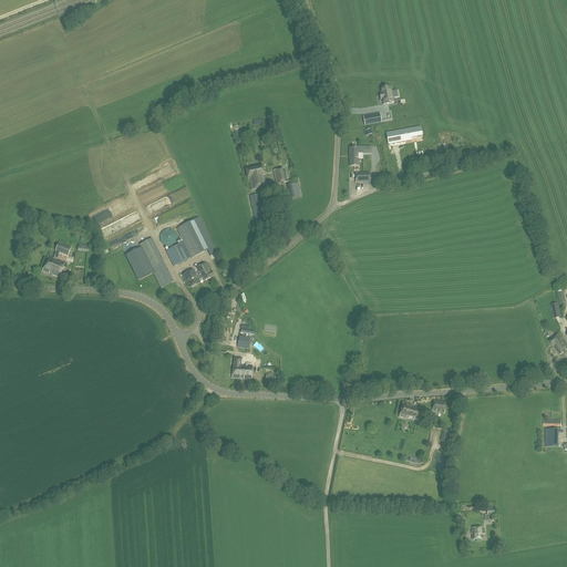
[(391,86),(381,89),(384,104),(394,102),(393,99),(395,98),(394,91),(392,91),(391,86)]
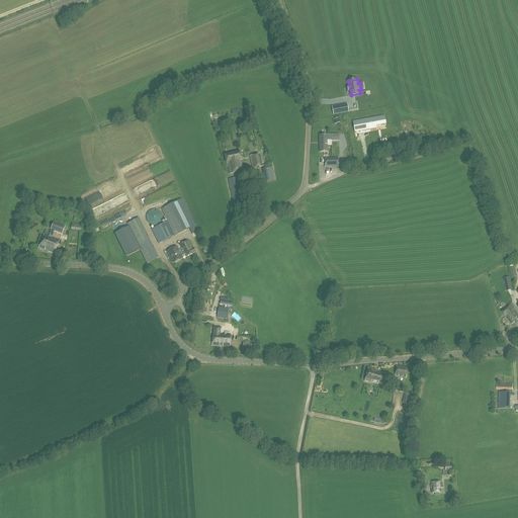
[(347,103),(332,106),(334,114),(348,111),(347,103)]
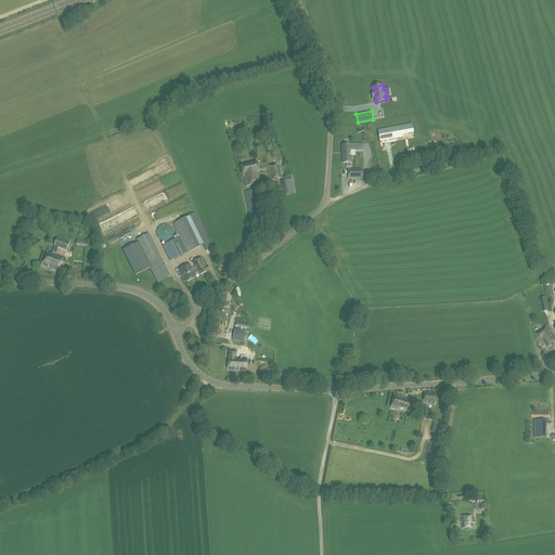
[(412,125),(378,130),(381,142),(397,139),(397,138),(402,137),(402,136),(413,133),(412,125)]
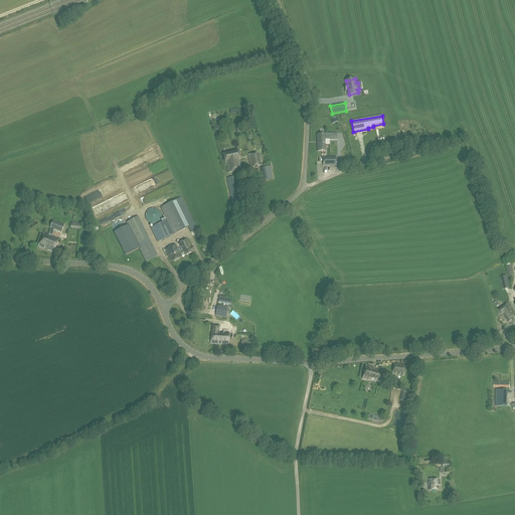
[(325,134),(317,135),(318,143),(318,151),(326,151),(326,145),(329,145),(329,140),(328,140),(327,138),(326,138),(326,134),(325,134)]
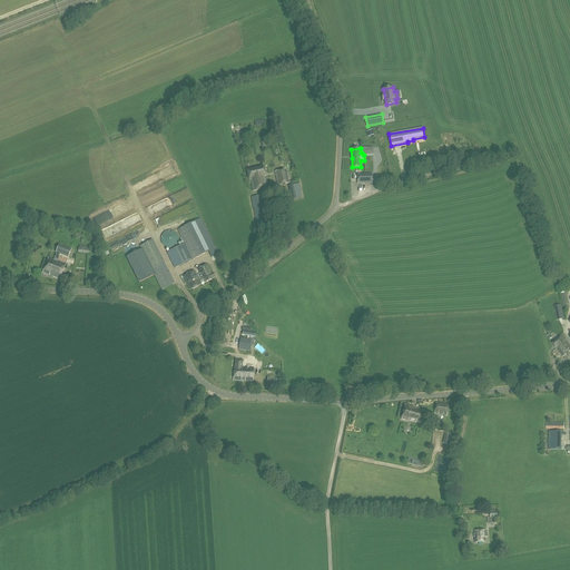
[(471,153),(461,156),(462,164),(473,161),(471,153)]
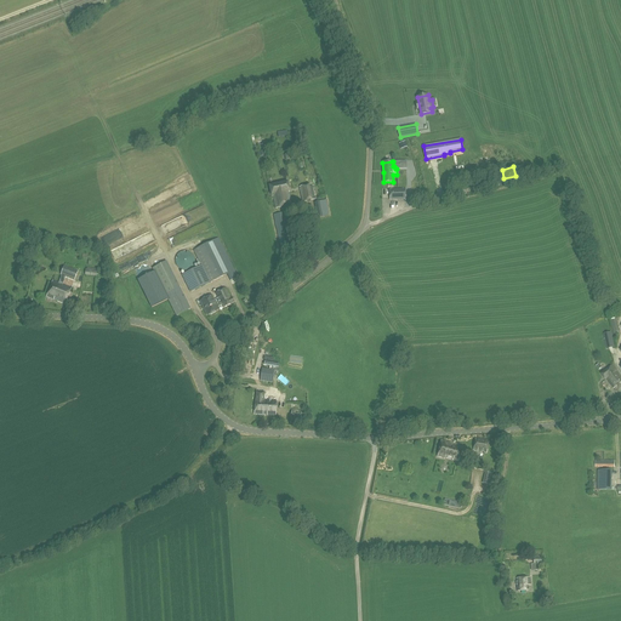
[(443,174),(416,177),(419,188),(436,186),(436,188),(445,187),(443,174)]
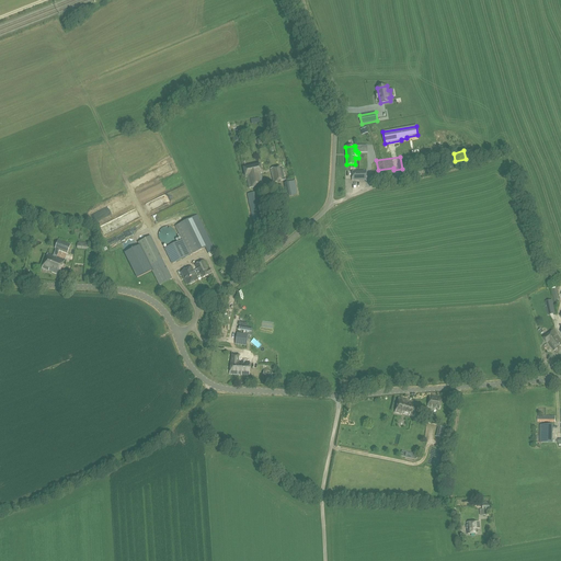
[(263,185),(261,173),(262,172),(260,164),(243,168),(245,176),(245,178),(247,178),(249,189),(263,185)]
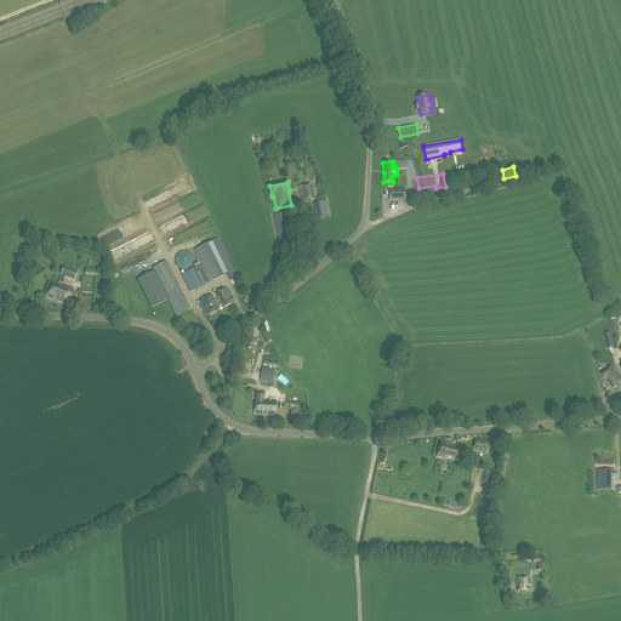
[(315,200),(312,184),(300,187),(302,203),(315,200)]
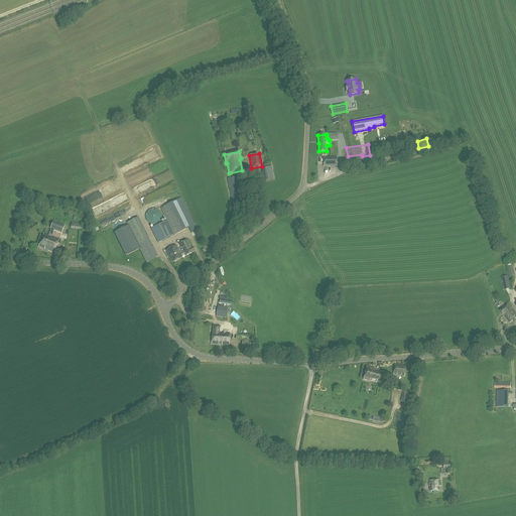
[(337,166),(337,157),(324,157),(324,166),(337,166)]
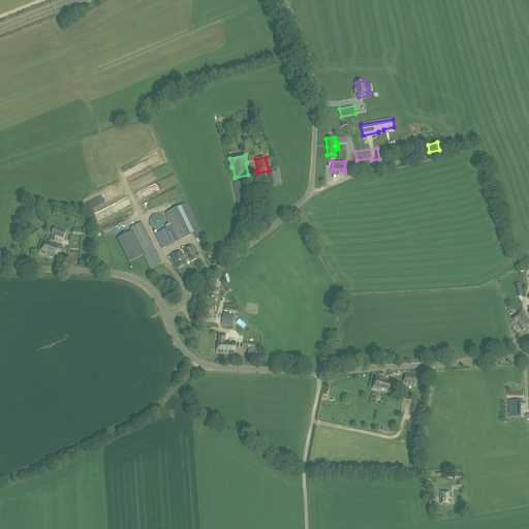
[(268,173),(271,185),(280,183),(278,170),(268,173)]
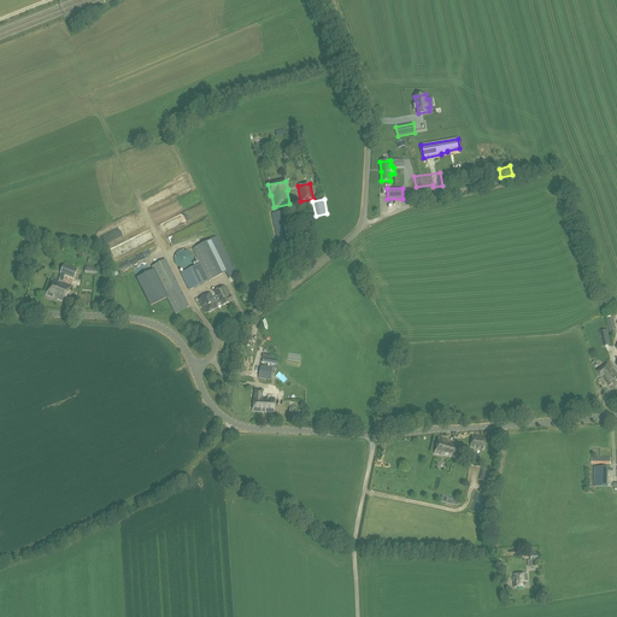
[(281,211),(272,213),(280,247),(287,246),(282,224),(285,223),(281,211)]
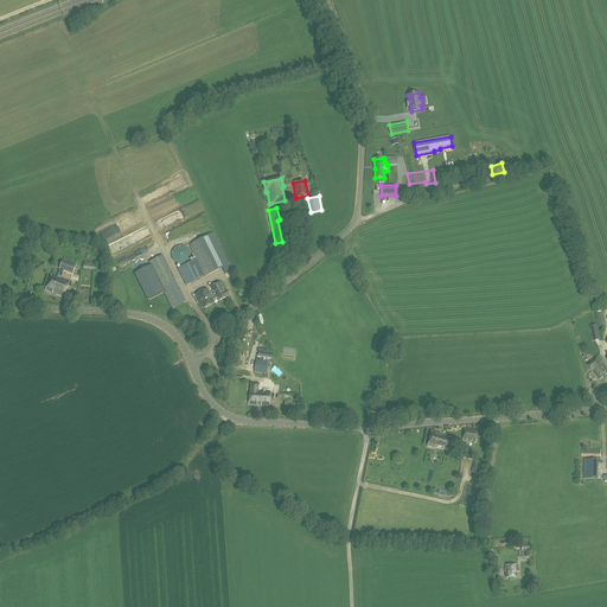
[(197,260),(178,269),(186,286),(204,278),(222,268),(225,275),(232,272),(213,232),(190,244),(197,260)]
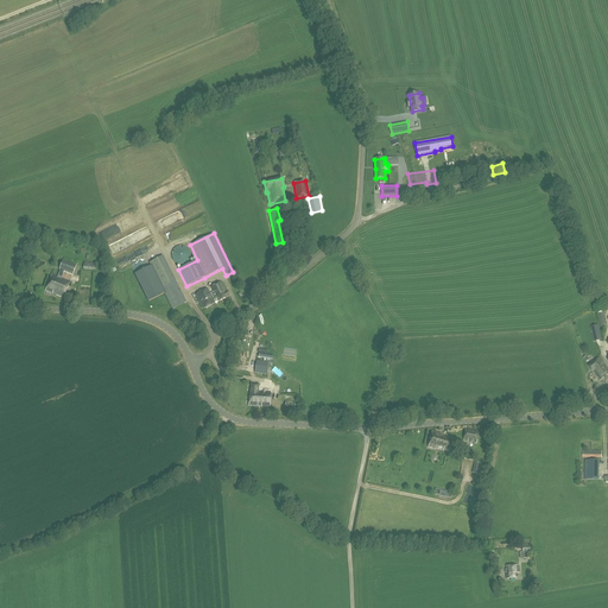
[(188,248),(187,247),(185,247),(185,246),(184,246),(183,246),(182,246),(181,246),(178,246),(177,247),(176,247),(175,248),(173,249),(173,251),(172,252),(172,253),(172,254),(172,255),(172,257),(172,258),(173,259),(173,260),(175,261),(176,263),(177,264),(178,264),(179,264),(179,265),(181,265),(182,265),(183,265),(184,264),(185,264),(187,264),(187,263),(188,263),(188,261),(189,261),(189,260),(190,260),(190,259),(190,258),(191,257),(191,255),(191,254),(191,253),(190,252),(190,251),(190,249),(189,249),(188,248)]
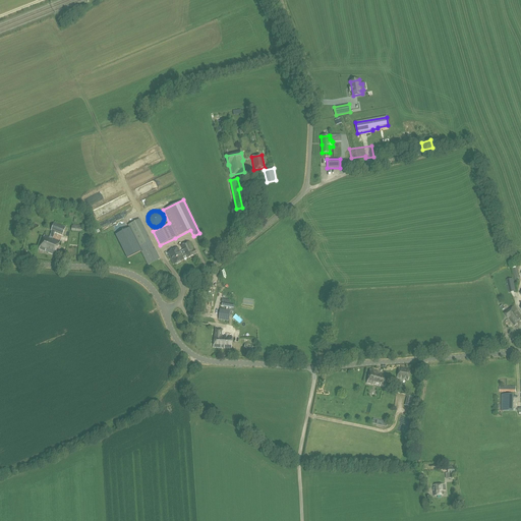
[(148,265),(160,259),(150,241),(149,241),(137,220),(128,225),(129,228),(116,235),(127,257),(141,251),(148,265)]
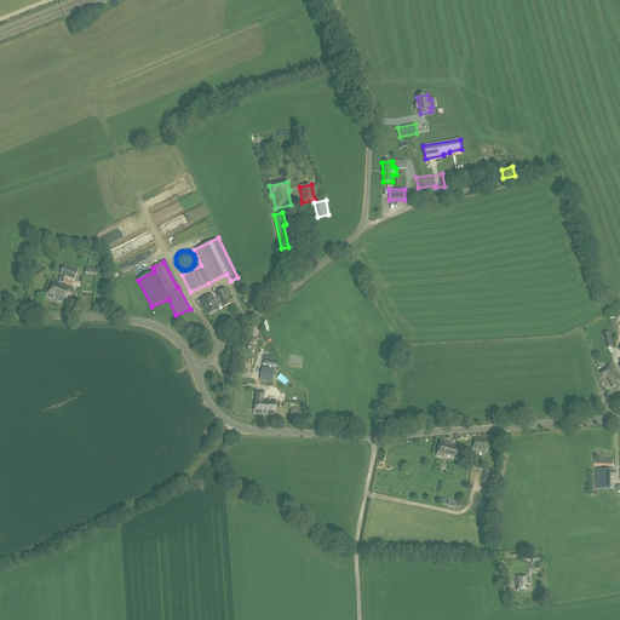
[(64,265),(61,275),(64,276),(74,280),(78,271),(64,265)]
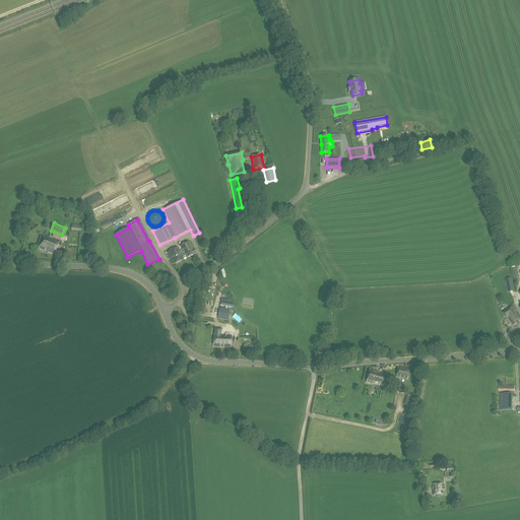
[(55,255),(60,241),(44,235),(39,249),(45,251),(55,255)]
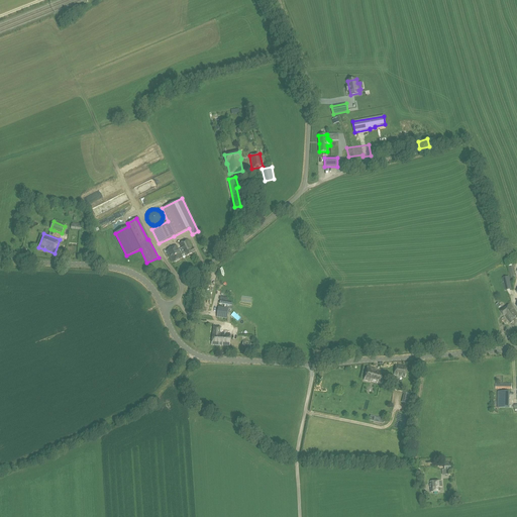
[(179,243),(182,248),(180,249),(183,254),(185,253),(186,256),(193,252),(195,251),(193,247),(192,248),(188,239),(179,243)]
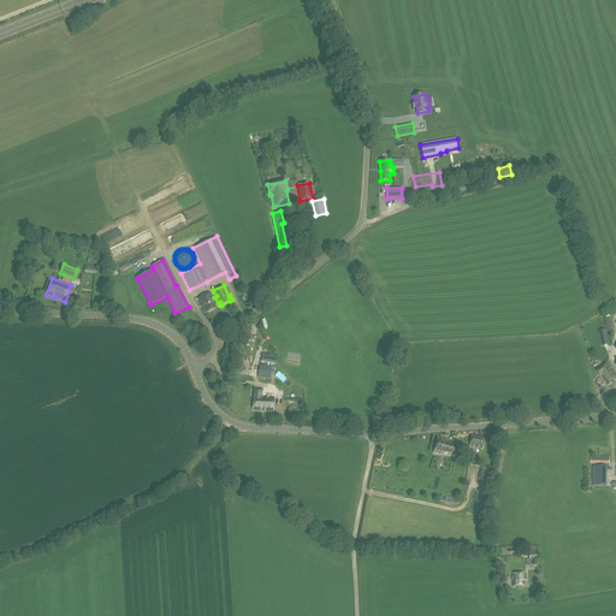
[(215,304),(218,303),(214,297),(212,297),(211,294),(199,298),(206,313),(217,307),(215,304)]
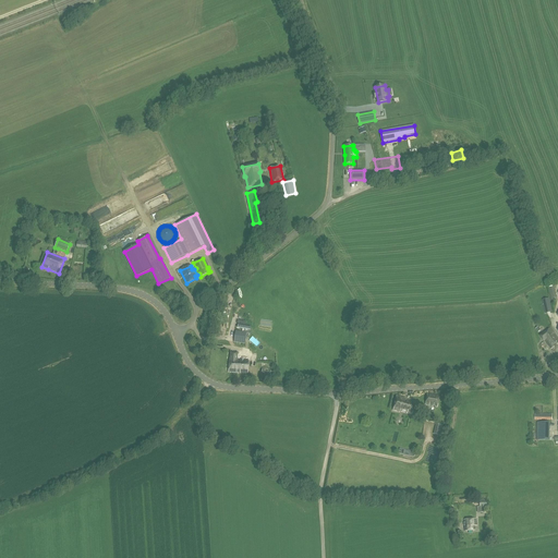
[(549,301),(543,303),(545,314),(553,312),(549,301)]
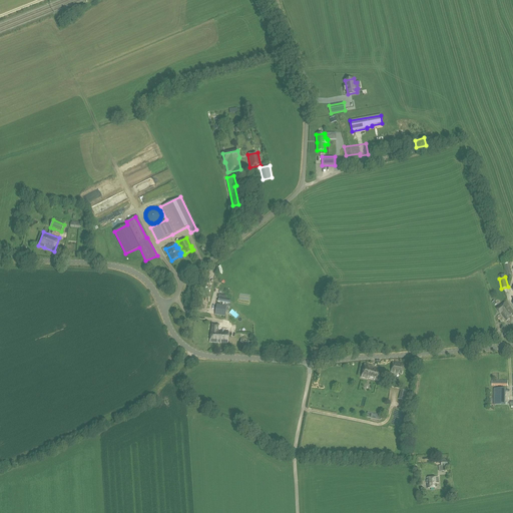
[(512,316),(512,312),(509,307),(510,307),(506,302),(496,309),(500,314),(501,313),(507,321),(512,316)]
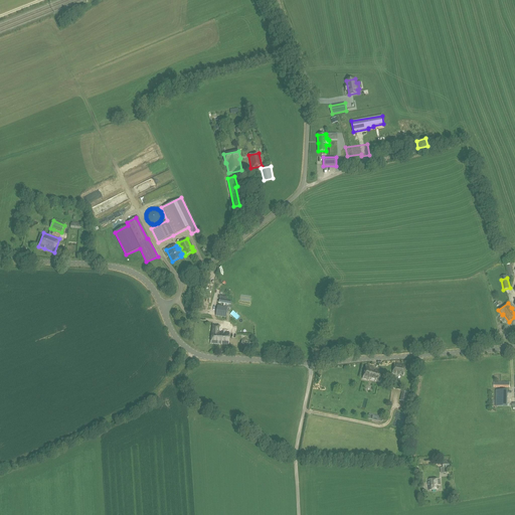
[(215,316),(226,317),(227,307),(217,305),(215,316)]
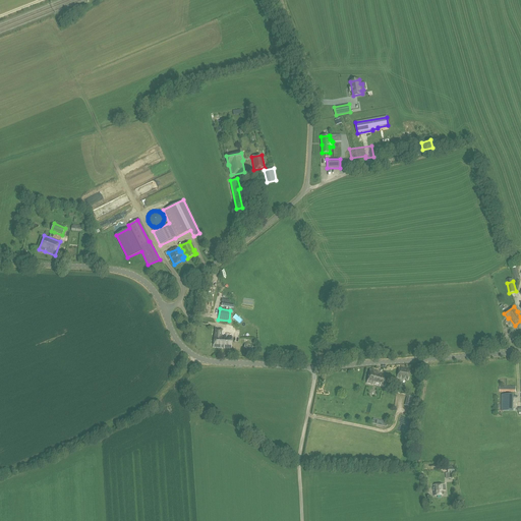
[(214,348),(222,348),(223,336),(222,336),(222,330),(215,329),(215,335),(214,335),(214,348)]
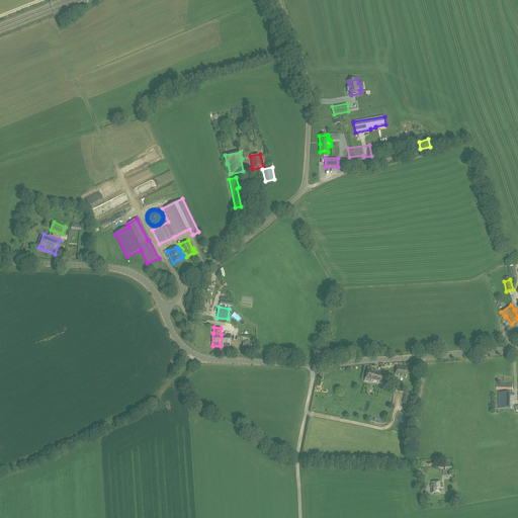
[(231,334),(222,334),(221,346),(230,346),(231,334)]
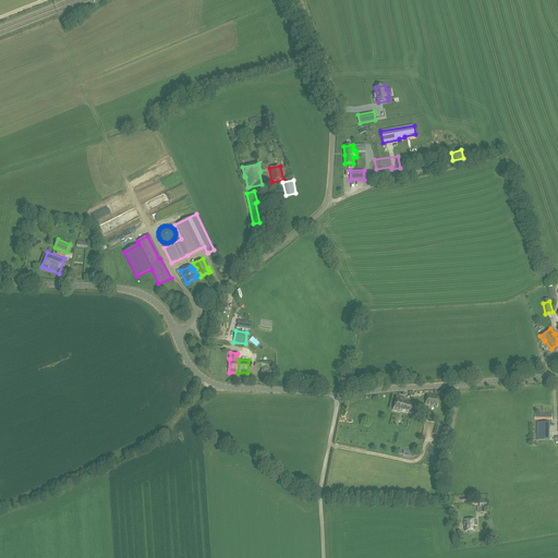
[(426,396),(425,404),(438,407),(439,398),(439,396),(437,395),(427,393),(426,396)]
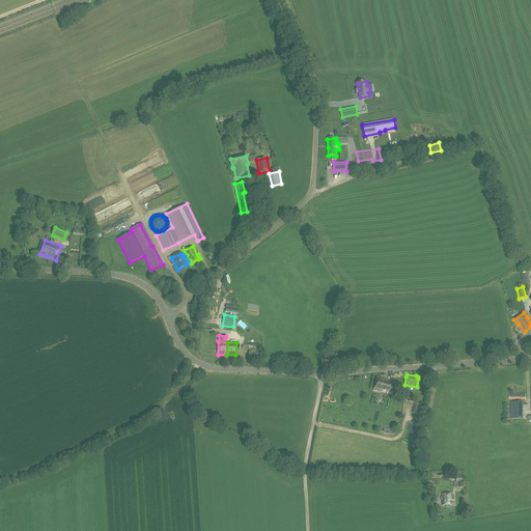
[(392,394),(395,383),(385,380),(385,379),(378,376),(374,390),(381,392),(381,391),(392,394)]
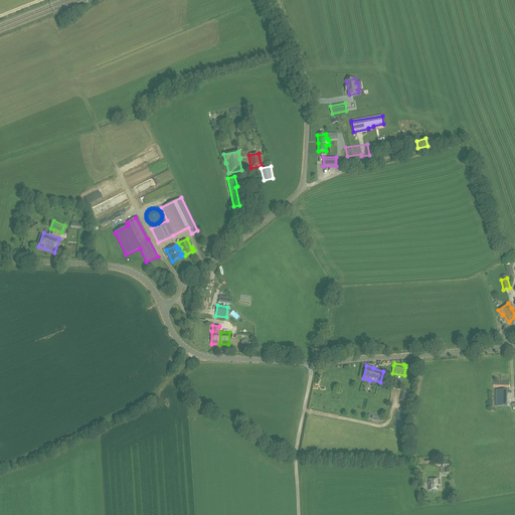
[(508,390),(507,390),(496,390),(495,406),(508,407),(508,390)]
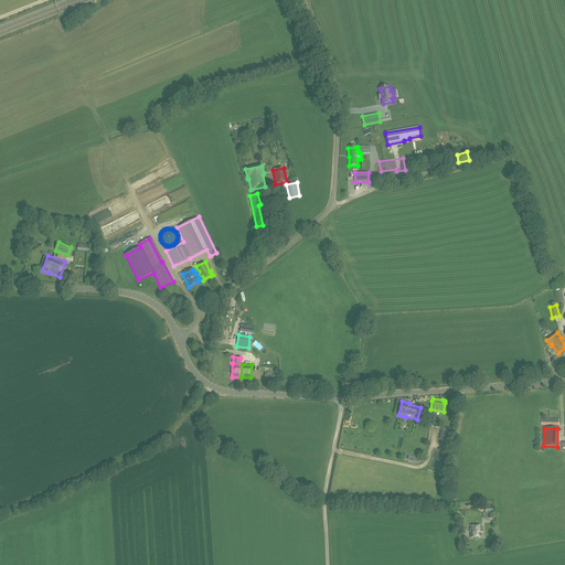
[(483,533),(482,525),(469,526),(470,537),(481,537),(481,533),(483,533)]
